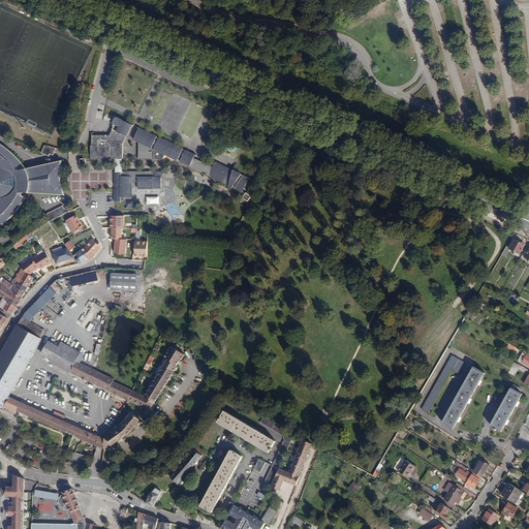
[(120,155),(123,155),(123,144),(123,137),(124,135),(127,136),(132,126),(133,126),(133,125),(117,117),(117,118),(118,119),(110,134),(92,134),(92,146),(91,146),(91,155),(94,155),(94,156),(120,156),(120,155)]
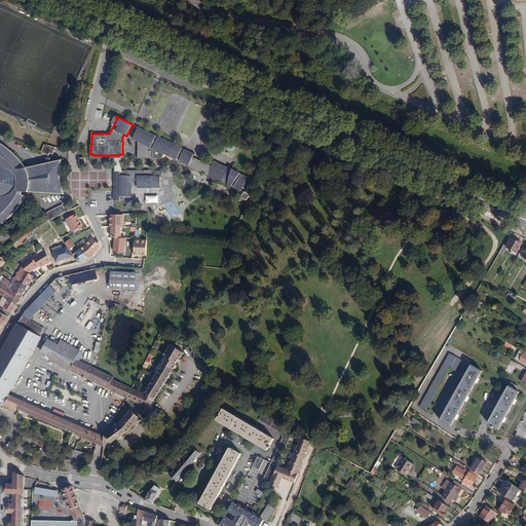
[(179,160),(189,165),(194,155),(195,155),(195,154),(185,149),(184,150),(182,149),(182,148),(177,145),(178,144),(174,142),(174,144),(172,143),(173,142),(170,140),(168,141),(167,141),(167,139),(164,138),(163,139),(158,137),(158,138),(156,137),(156,136),(138,126),(138,127),(139,128),(133,139),(138,142),(147,146),(147,147),(146,148),(146,149),(147,149),(147,150),(148,151),(149,152),(150,152),(151,152),(151,158),(162,158),(164,154),(177,159),(177,158),(180,159),(179,160)]
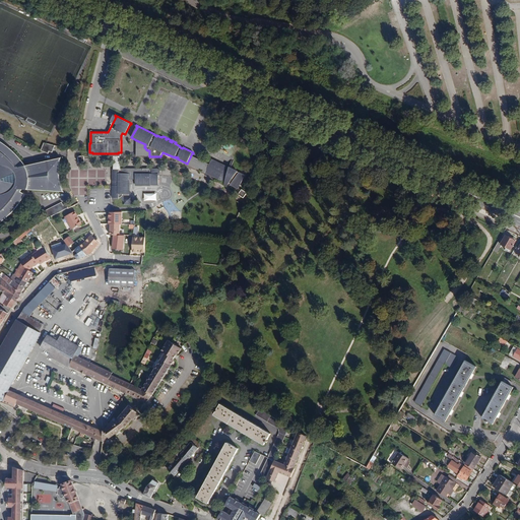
[(136,156),(149,156),(149,150),(148,150),(147,150),(146,149),(145,148),(145,147),(144,147),(144,146),(145,145),(145,144),(136,140),(136,156)]
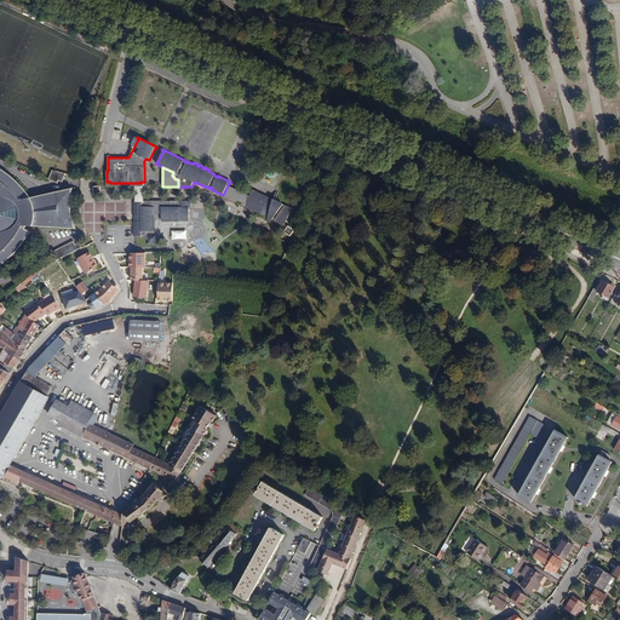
[(0,267),(5,263),(13,257),(22,247),(27,239),(29,234),(30,233),(29,231),(26,230),(26,228),(76,230),(74,223),(72,214),(72,206),(72,197),(73,189),(30,197),(24,190),(18,183),(11,177),(0,168),(0,267)]
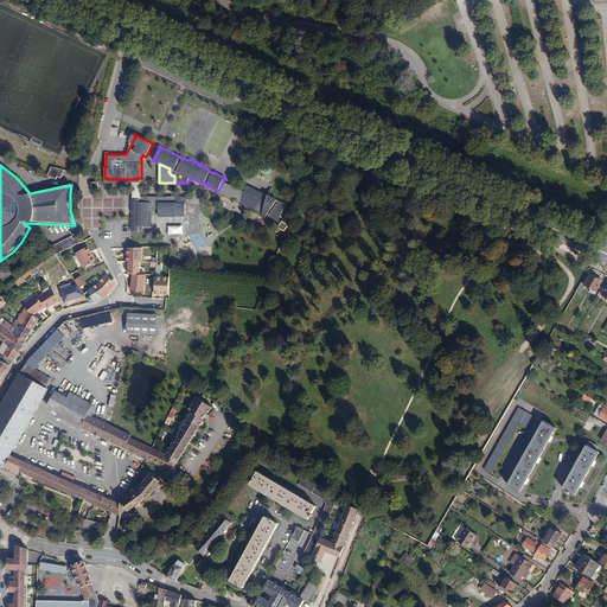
[(62,178),(64,170),(52,166),(48,176),(57,179),(58,177),(62,178)]
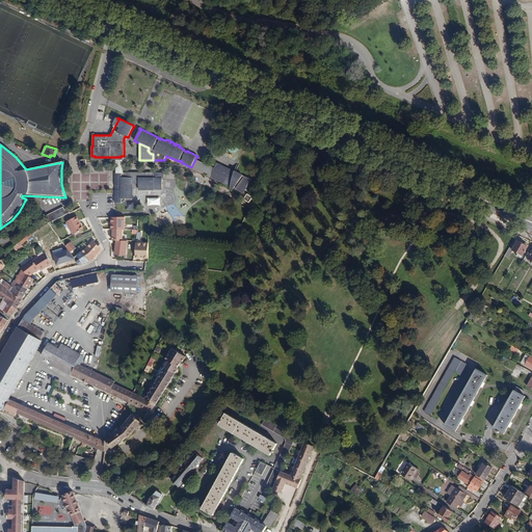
[(213,170),(210,177),(229,186),(230,185),(231,186),(230,187),(234,189),(235,187),(236,188),(236,189),(244,193),(250,180),(243,176),(240,174),(238,173),(235,171),(218,164),(215,170),(213,170)]
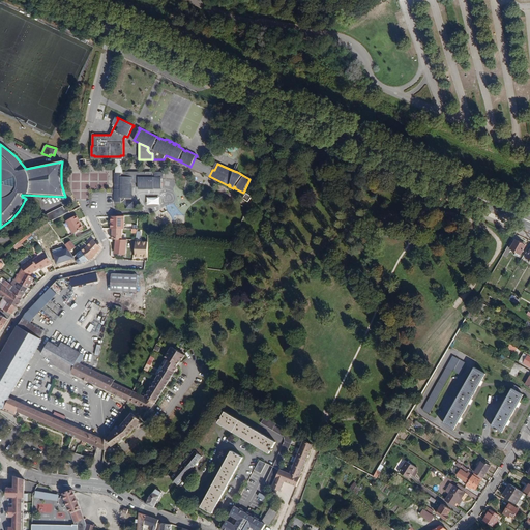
[(115,173),(115,185),(116,185),(116,189),(115,189),(115,202),(116,202),(116,203),(121,203),(121,202),(124,202),(126,205),(126,208),(134,208),(134,201),(127,201),(125,199),(125,198),(130,198),(130,183),(139,183),(139,187),(153,187),(153,188),(162,188),(162,179),(163,179),(163,172),(146,172),(146,173),(139,173),(138,174),(130,174),(130,173),(123,172),(119,172),(116,172),(116,173),(115,173)]
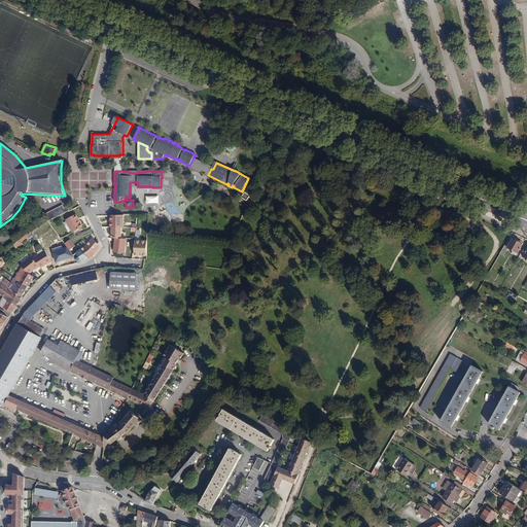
[(244,199),(247,201),(250,196),(245,191),(242,198),(244,199)]
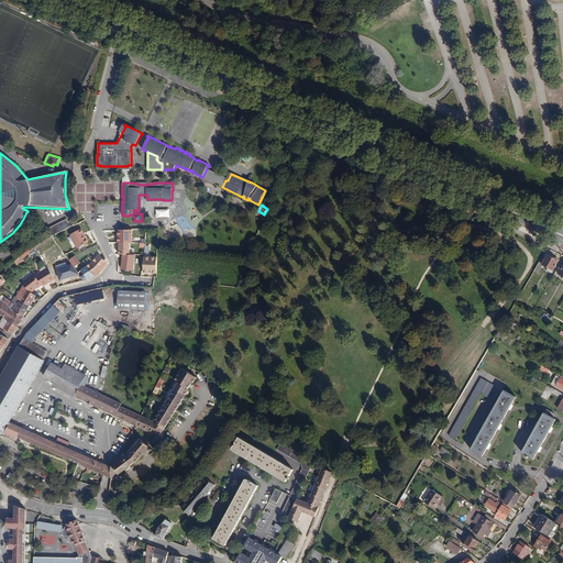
[(72,225),(67,219),(48,229),(52,235),(72,225)]
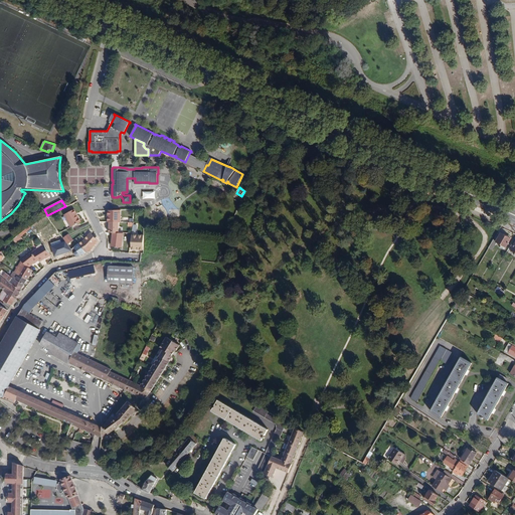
[(74,209),(64,214),(70,227),(80,221),(74,209)]
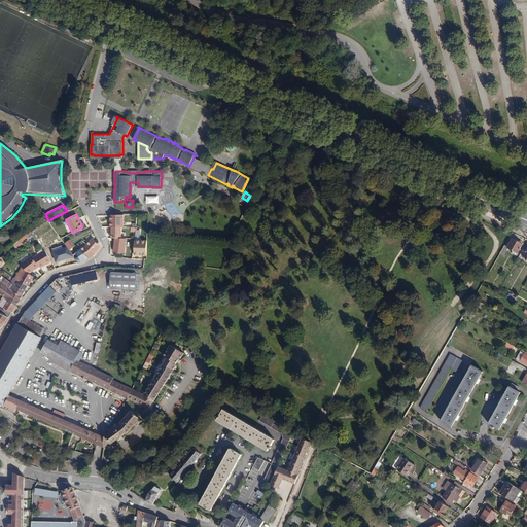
[(121,227),(124,227),(124,214),(115,215),(111,215),(111,227),(121,227)]
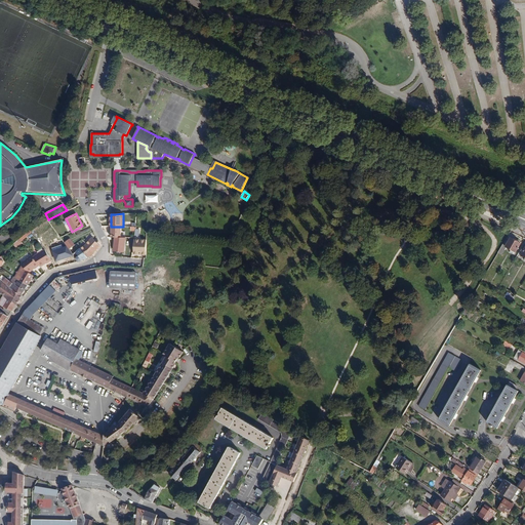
[(111,227),(110,227),(110,230),(112,231),(112,232),(112,237),(121,238),(121,227),(111,227)]
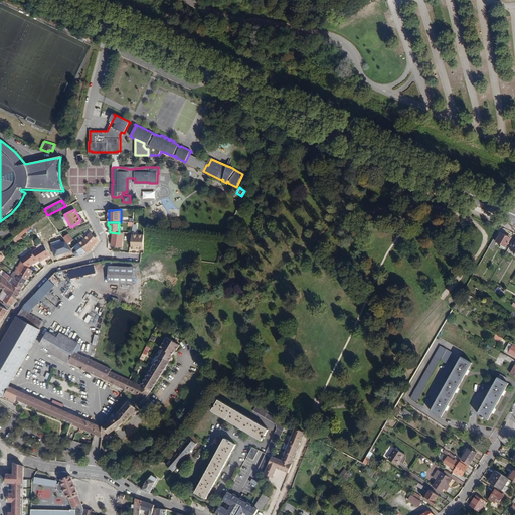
[(19,234),(20,236),(31,227),(30,225),(19,234)]
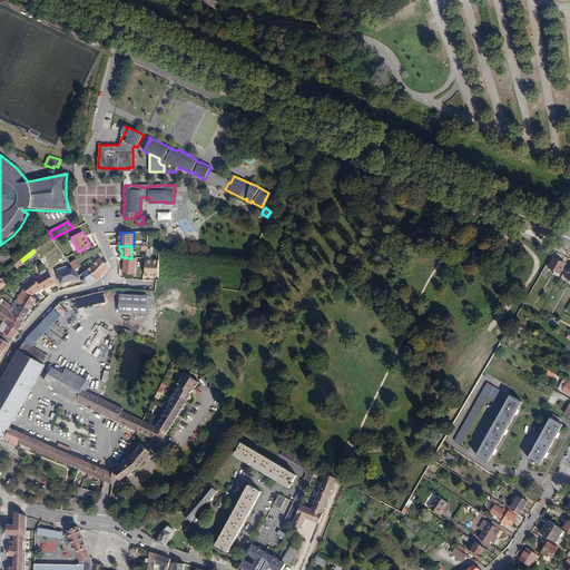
[(78,254),(71,257),(75,265),(81,262),(78,254)]
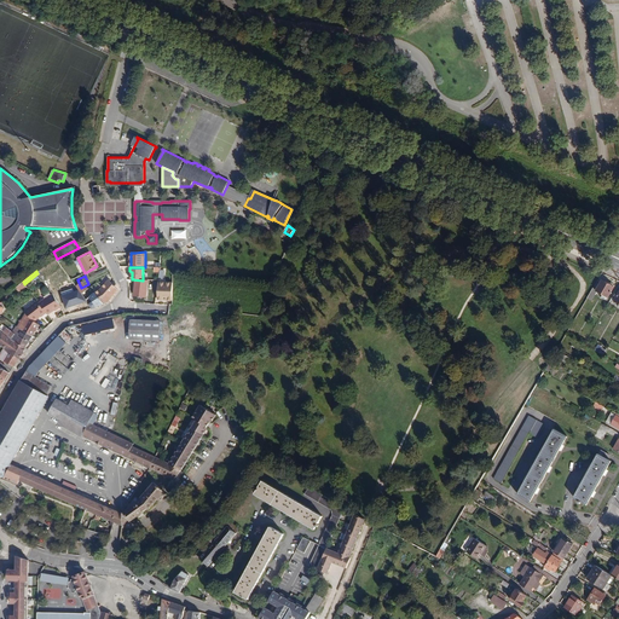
[(99,290),(96,293),(104,304),(110,301),(120,289),(115,282),(113,284),(109,279),(104,283),(100,289),(99,290)]
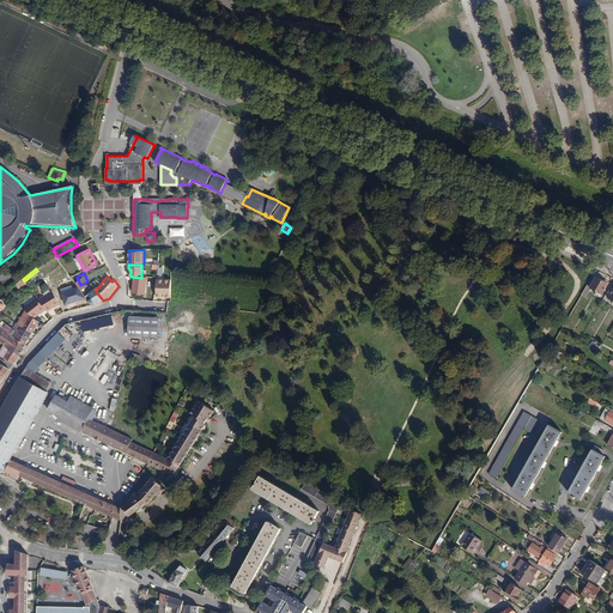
[(608,284),(596,278),(590,286),(588,285),(582,295),(586,297),(592,289),(602,295),(608,284)]
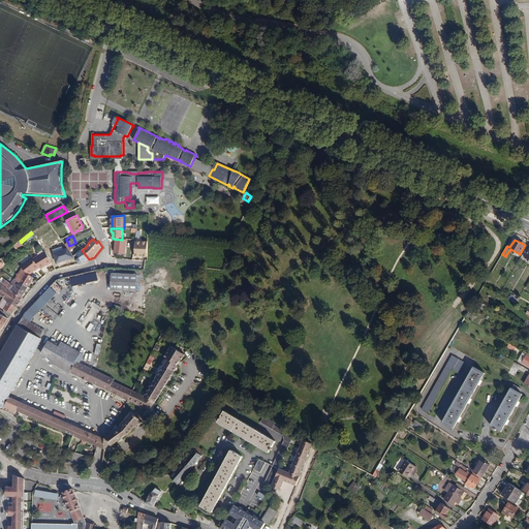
[(134,248),(135,249),(134,256),(139,256),(139,253),(144,253),(144,249),(148,249),(148,241),(135,241),(134,248)]
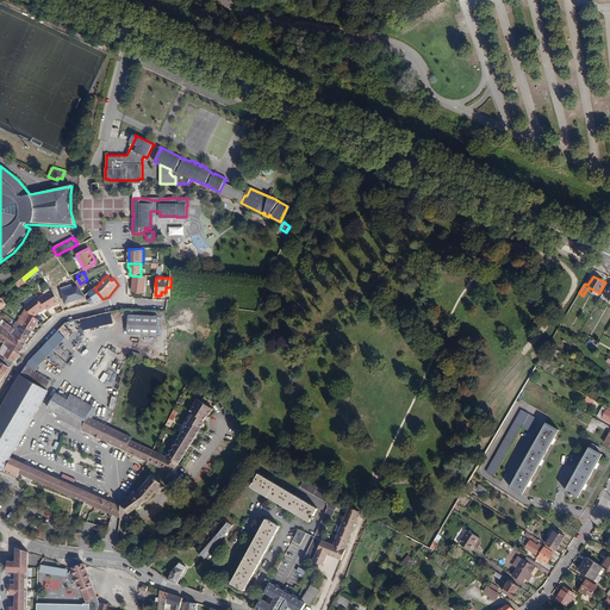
[(145,282),(134,281),(132,291),(137,292),(137,293),(141,294),(141,292),(144,292),(145,282)]
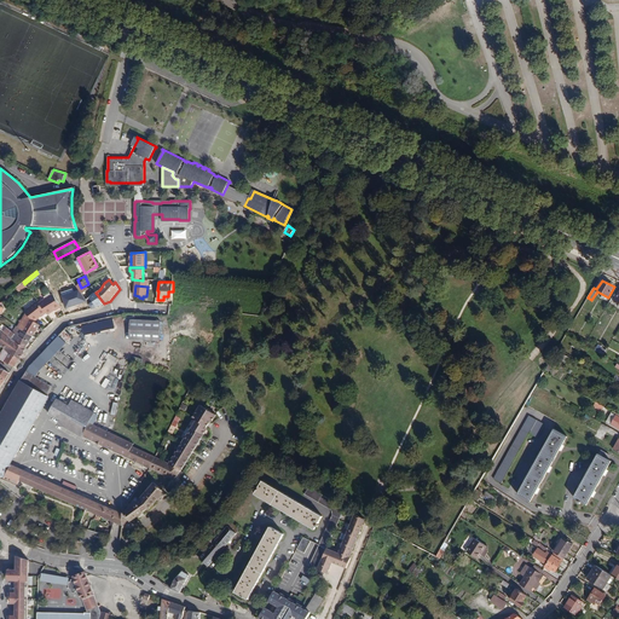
[(40,304),(48,314),(61,306),(52,293),(40,304)]
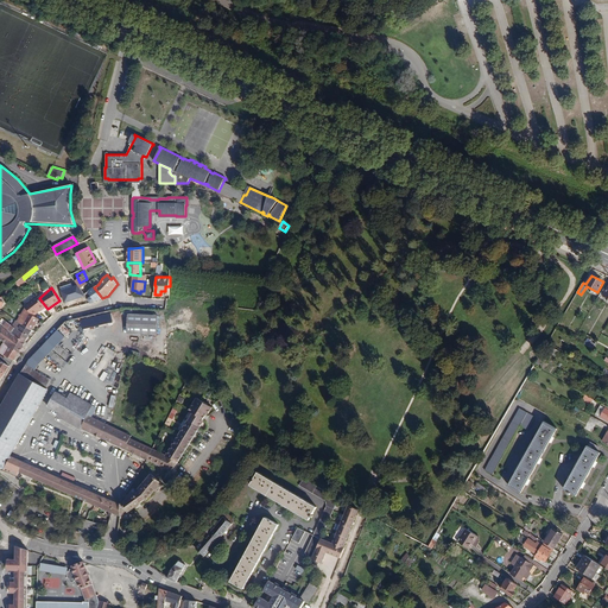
[(77,298),(73,287),(61,291),(65,303),(77,298)]
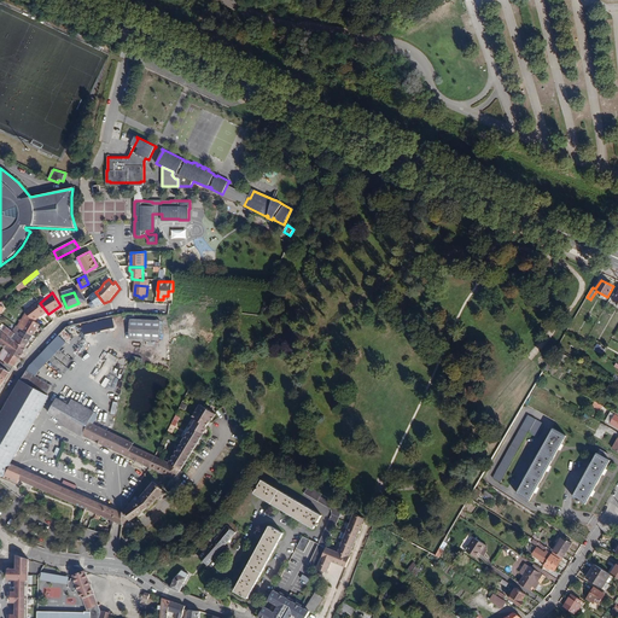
[(104,303),(95,292),(91,296),(97,307),(104,303)]
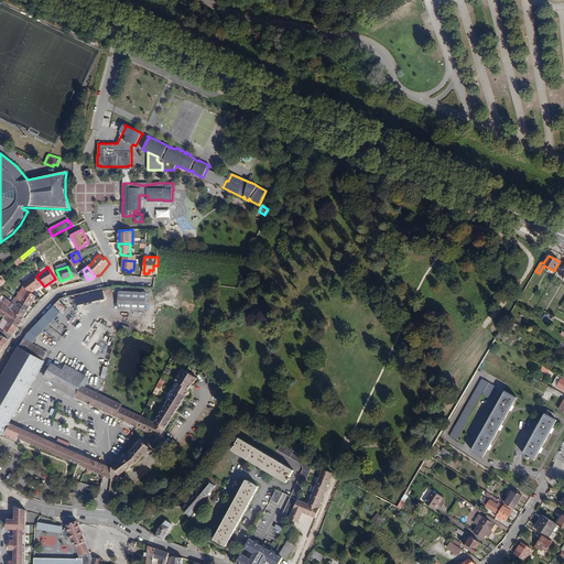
[(31,293),(42,284),(36,277),(34,274),(23,282),(31,293)]
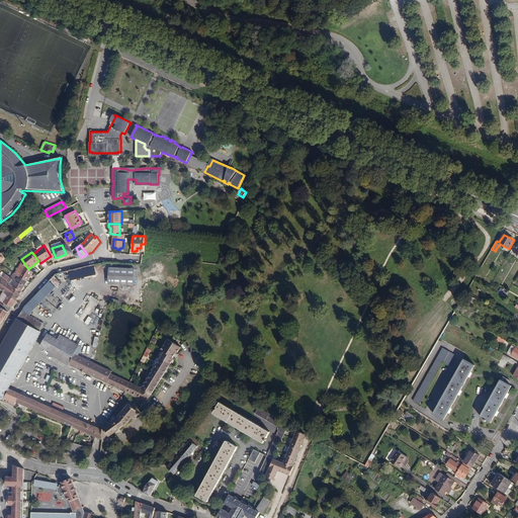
[(95,265),(68,270),(70,280),(97,275),(95,265)]
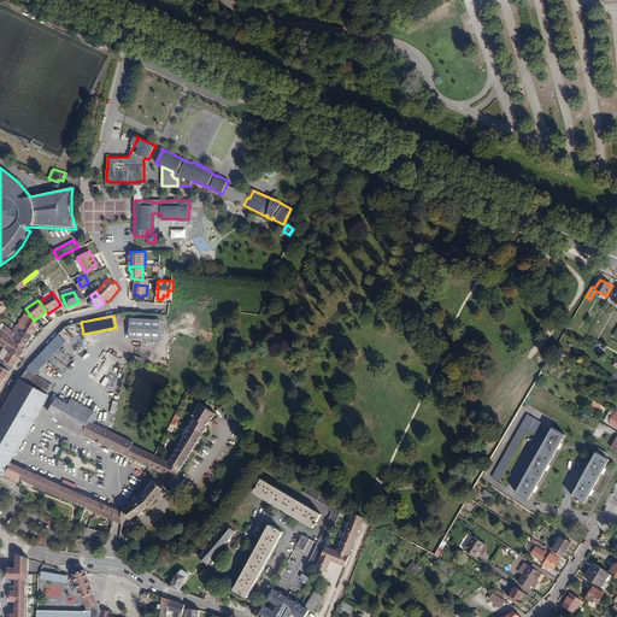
[(21,327),(33,335),(39,323),(34,321),(30,317),(24,327),(22,325),(21,327)]
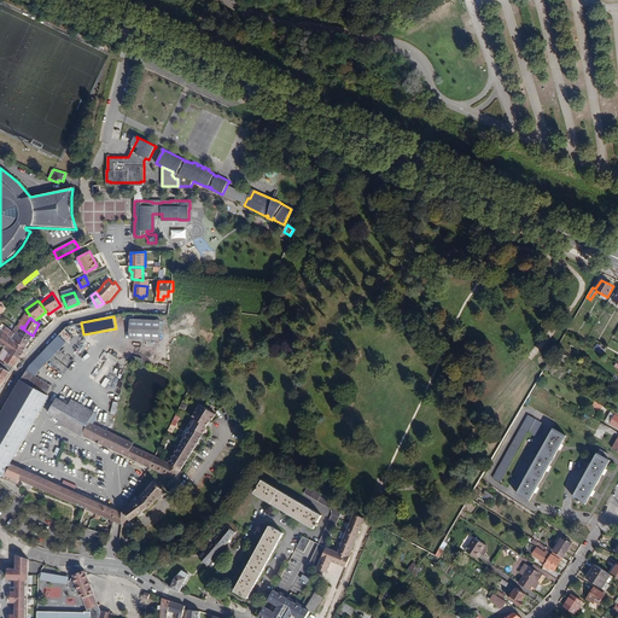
[(129,339),(159,340),(161,321),(130,319),(129,339)]
